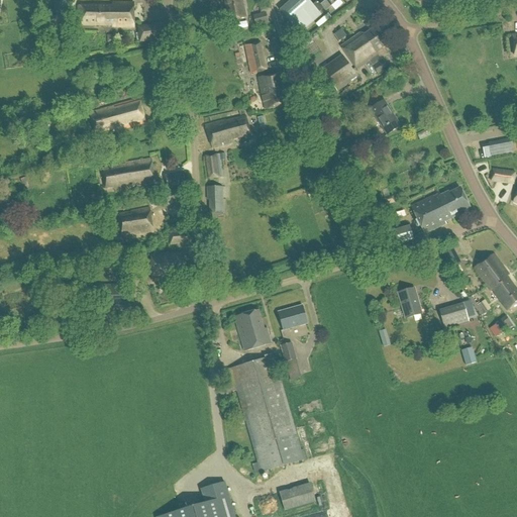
[(71,24),(70,0),(54,0),(54,10),(47,11),(47,25),(71,24)]
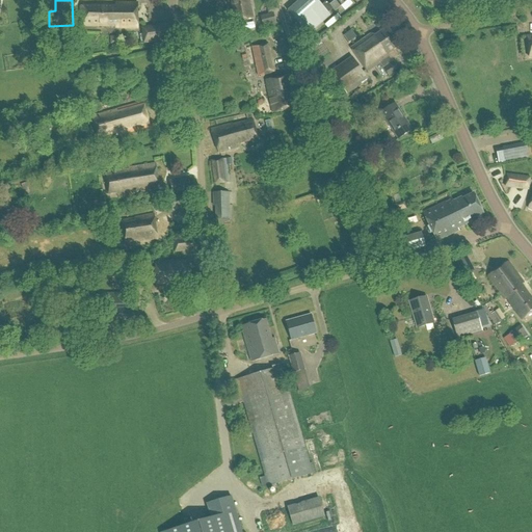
[(230,0),(235,23),(253,19),(248,0),(230,0)]
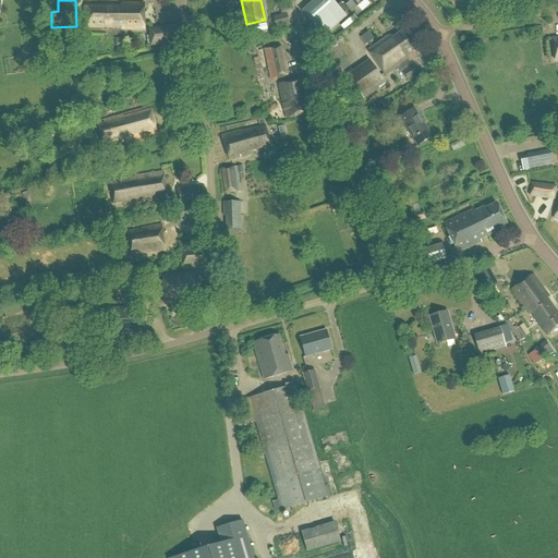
[(347,16),(331,0),(314,0),(301,12),(313,25),(306,31),(317,44),(347,16)]
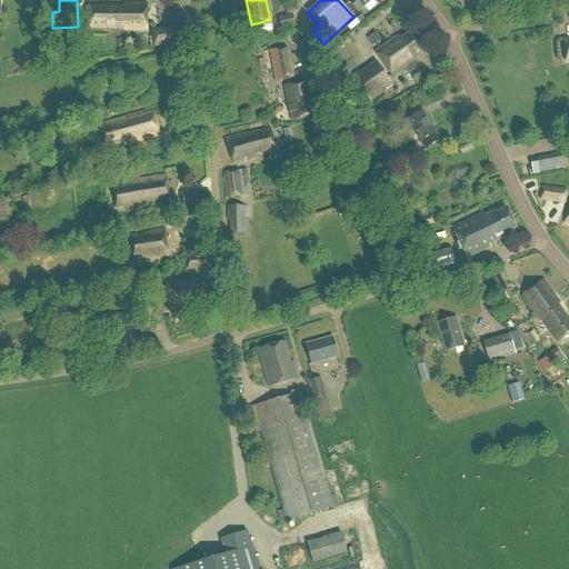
[(371,0),(346,0),(358,13),(371,0)]
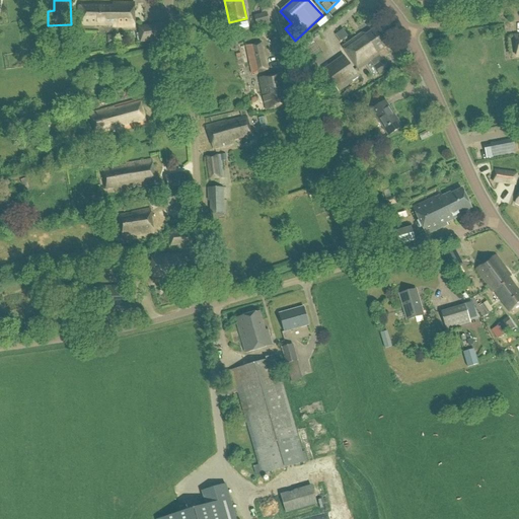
[(134,4),(113,3),(113,7),(78,6),(78,26),(102,26),(102,27),(134,27),(134,4)]
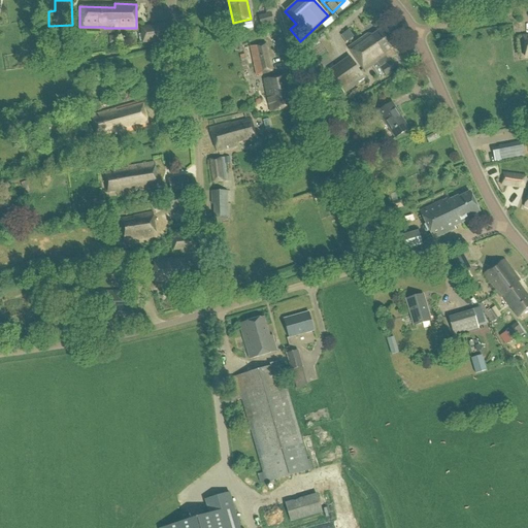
[(337,18),(334,13),(320,26),(323,30),(337,18)]
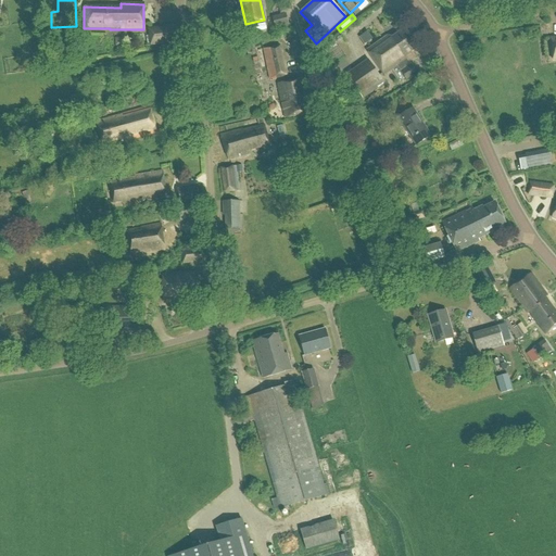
[(287,24),(285,15),(275,19),(277,27),(287,24)]
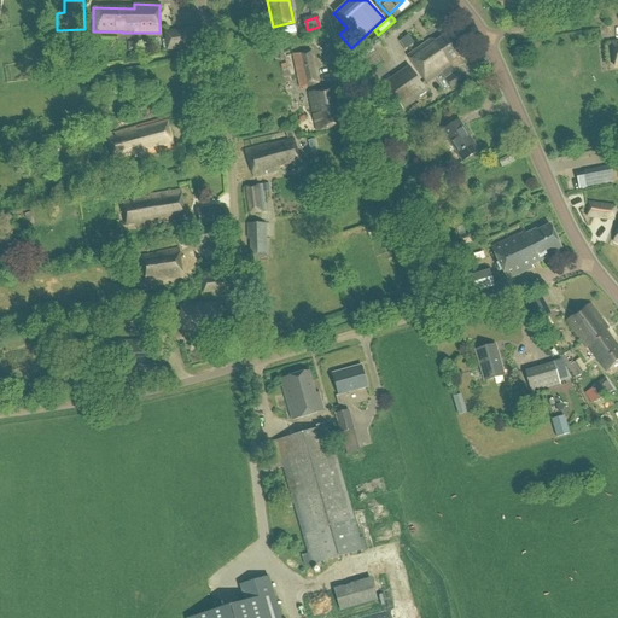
[(199,48),(197,28),(164,31),(167,53),(199,48)]
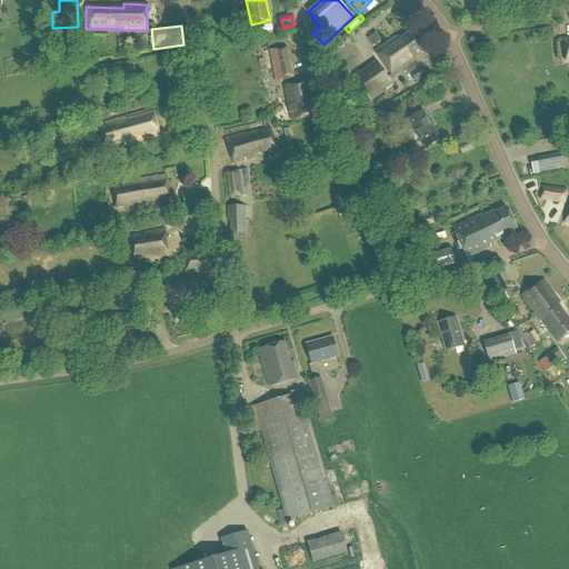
[(427,49),(413,30),(401,39),(397,37),(375,52),(392,78),(407,68),(417,83),(428,76),(416,59),(421,56),(420,55),(427,49)]
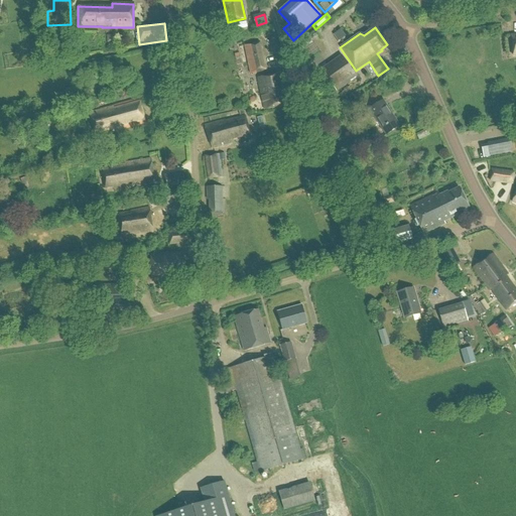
[(265,72),(259,42),(244,46),(250,75),(265,72)]
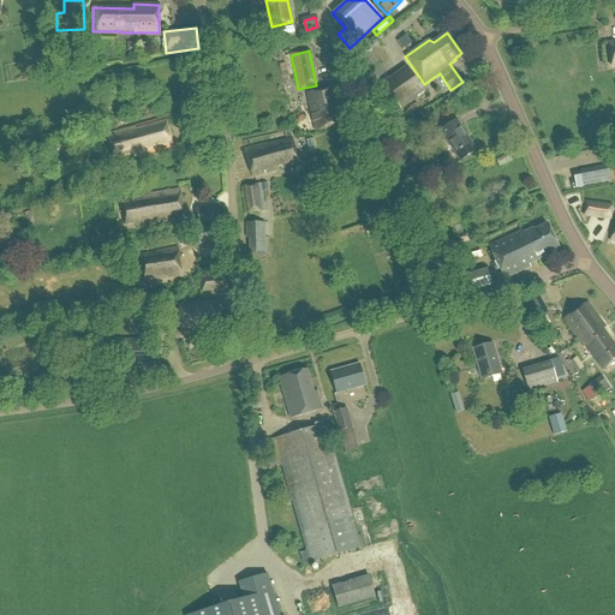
[(427,93),(407,66),(383,83),(388,90),(380,96),(387,107),(394,101),(400,111),(427,93)]
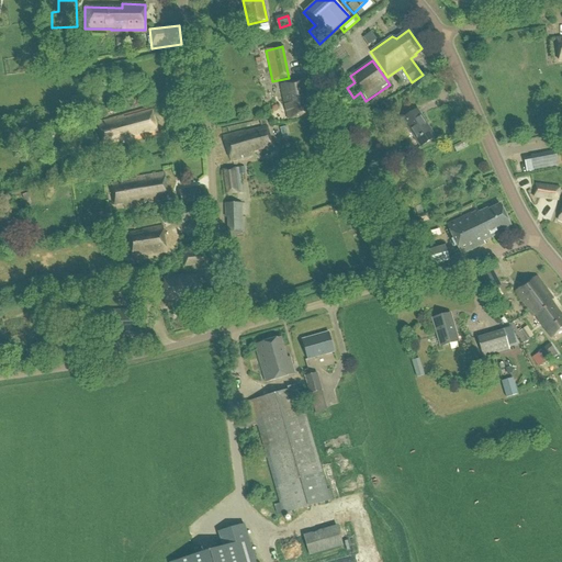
[(311,98),(307,80),(280,86),(288,121),(312,115),(308,98),(311,98)]
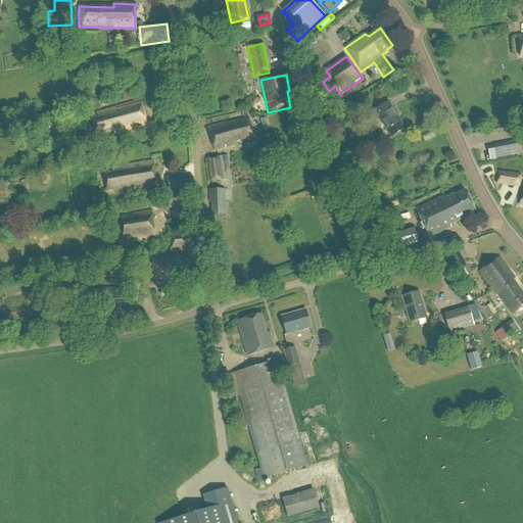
[(148,126),(141,101),(113,108),(113,109),(90,115),(95,136),(119,130),(121,133),(148,126)]
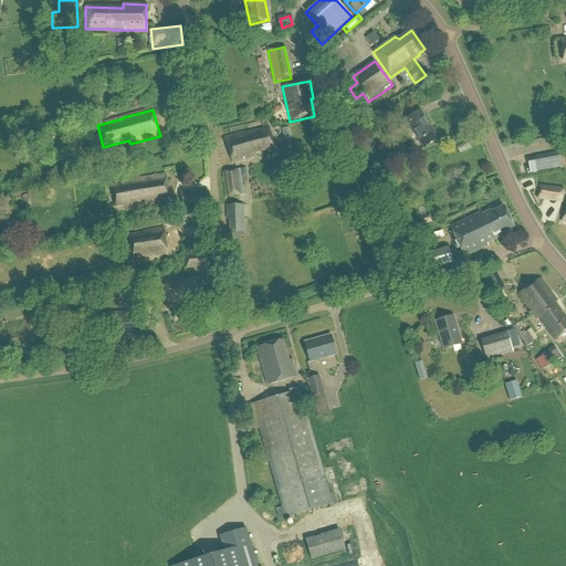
[(438,139),(420,111),(402,122),(407,129),(409,128),(423,149),(438,139)]
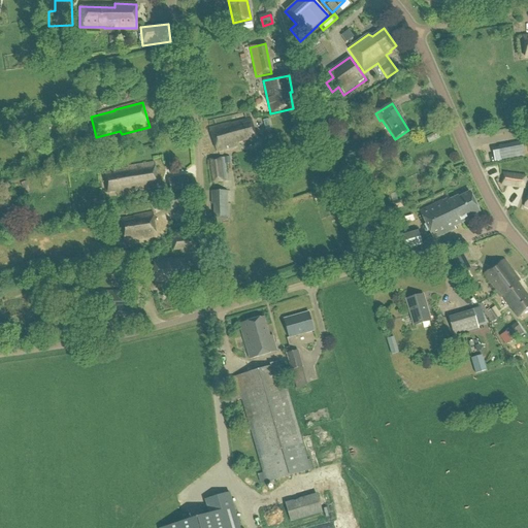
[(362,125),(370,123),(367,113),(359,117),(362,125)]
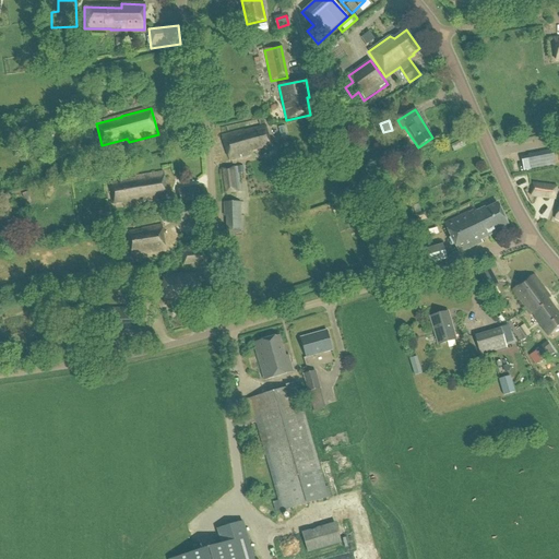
[(271,146),(265,127),(245,132),(244,130),(222,137),(229,162),(251,156),(250,152),(271,146)]
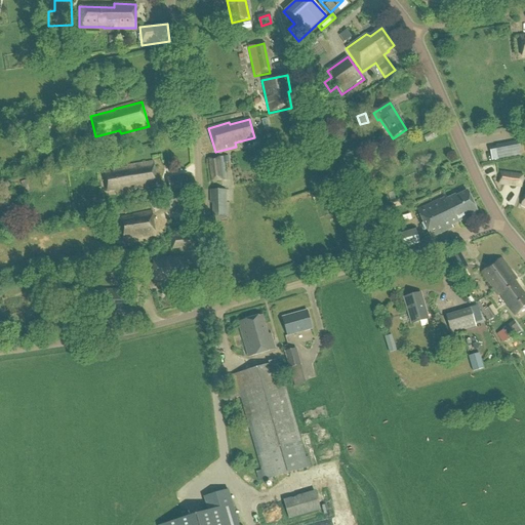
[(521,155),(518,143),(508,145),(510,157),(521,155)]
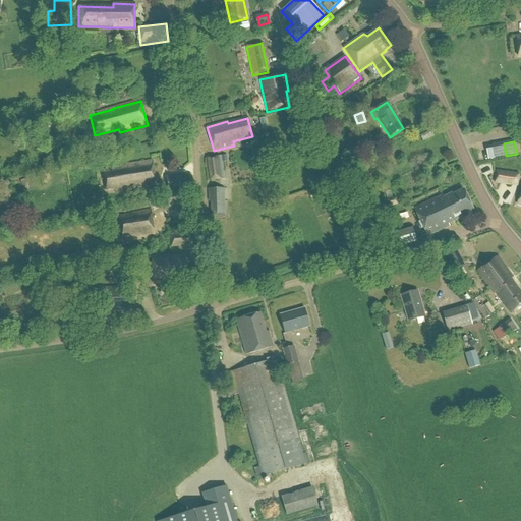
[(228,162),(227,155),(208,158),(211,181),(224,179),(222,163),(228,162)]
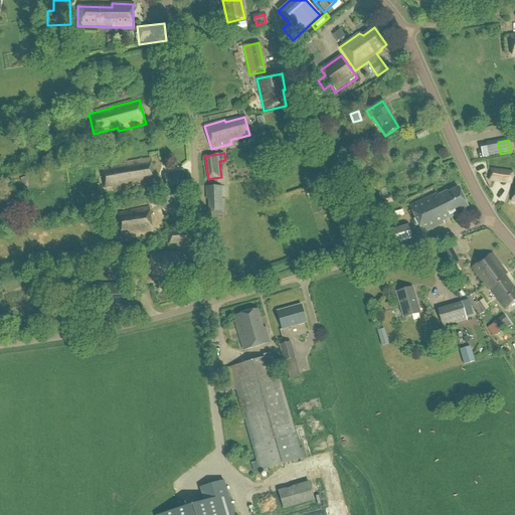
[(155,183),(151,159),(125,163),(125,165),(102,168),(105,188),(128,184),(129,188),(155,183)]
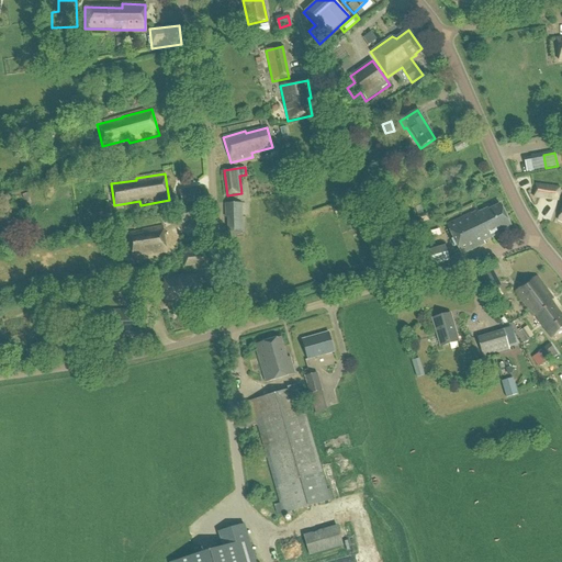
[(561,189),(535,186),(534,199),(559,202),(561,189)]
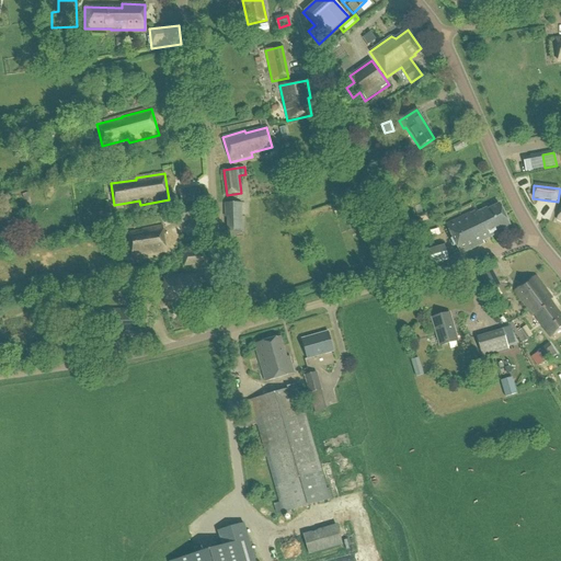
[(202,202),(199,189),(181,192),(183,206),(202,202)]
